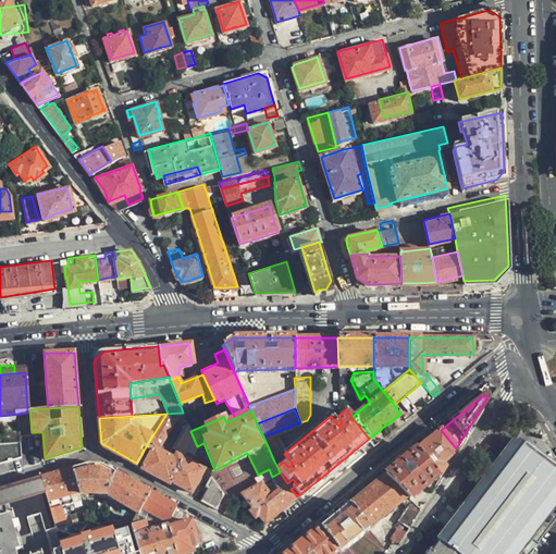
[(167,414),(150,440),(160,445),(175,419),(167,414)]
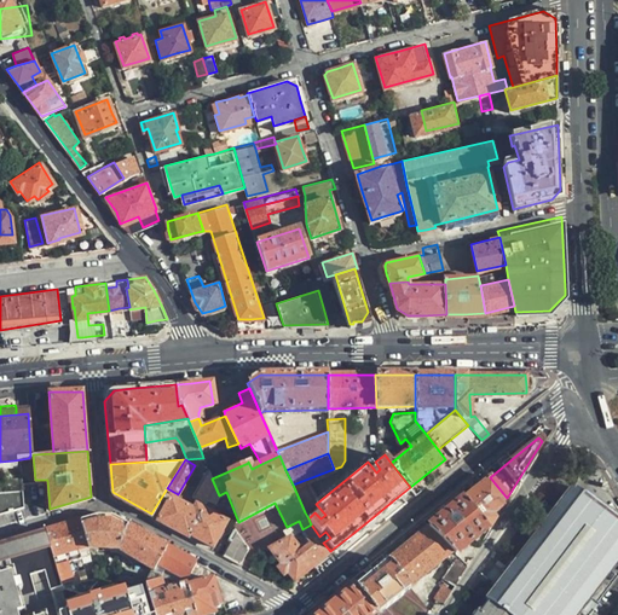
[(375,462),(368,462),(376,473),(380,469),(375,462)]
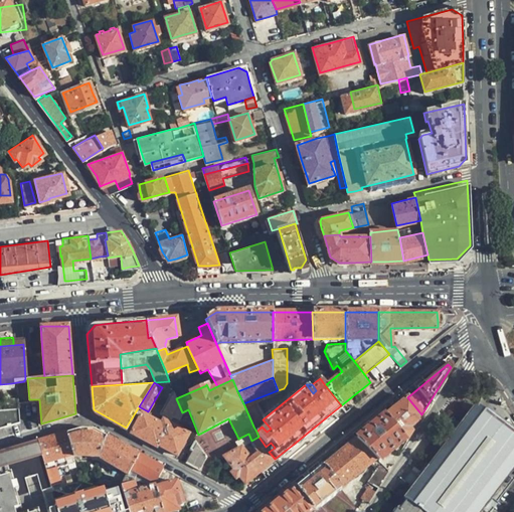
[(177,422),(182,412),(176,398),(173,390),(160,412),(177,422)]
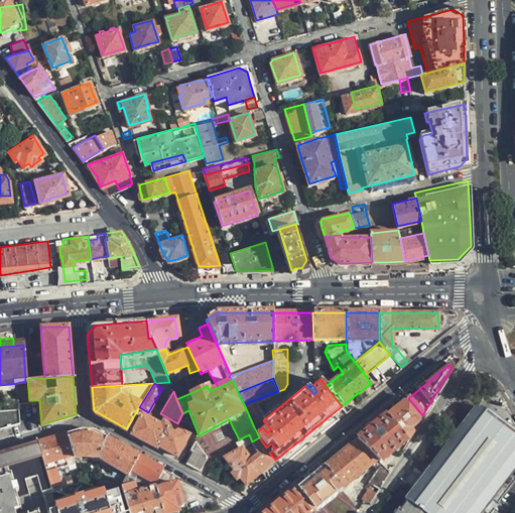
[(385,416),(406,441),(412,431),(409,429),(413,426),(417,422),(422,415),(408,398),(397,407),(385,416)]
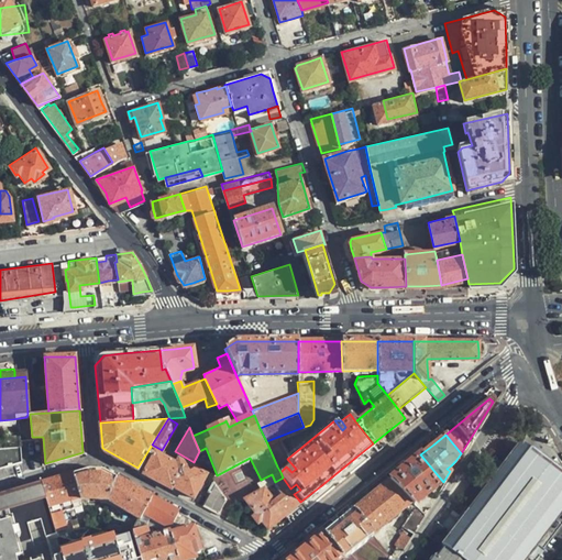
[(485,485),(440,545),(444,548),(460,559),(507,559),(529,534),(536,524),(551,505),(561,491),(561,473),(520,440),(504,461),(499,468),(485,485)]
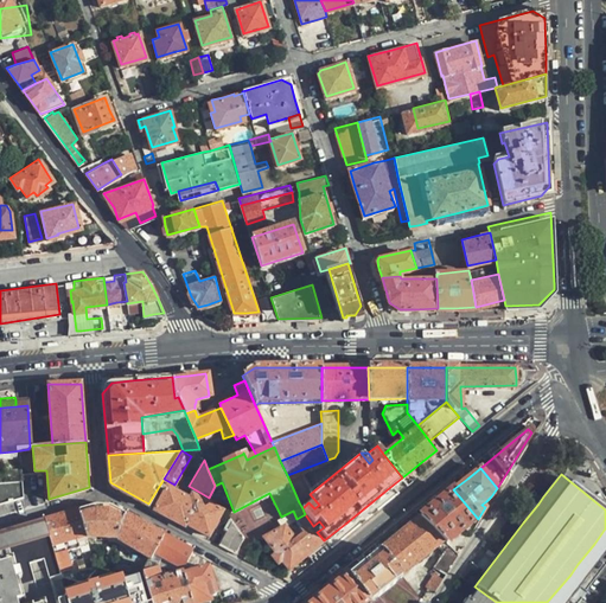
[(167,486),(155,507),(163,511),(178,520),(185,524),(186,521),(209,533),(223,510),(192,493),(190,498),(167,486)]
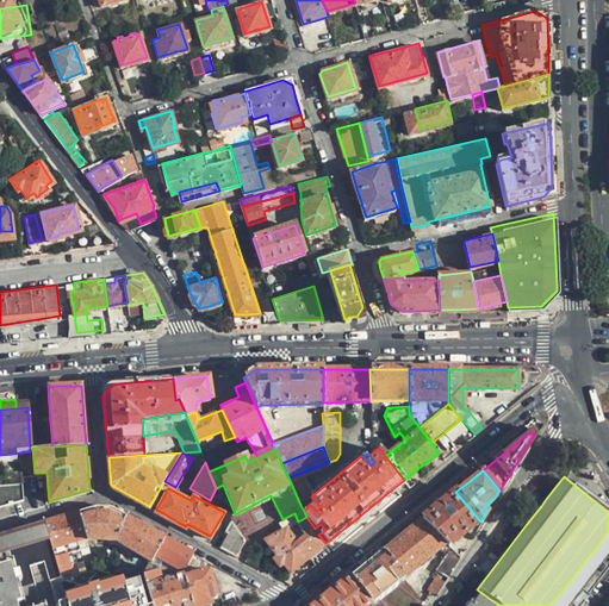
[(464,535),(480,522),(455,492),(440,505),(424,517),(445,543),(448,547),(464,535)]
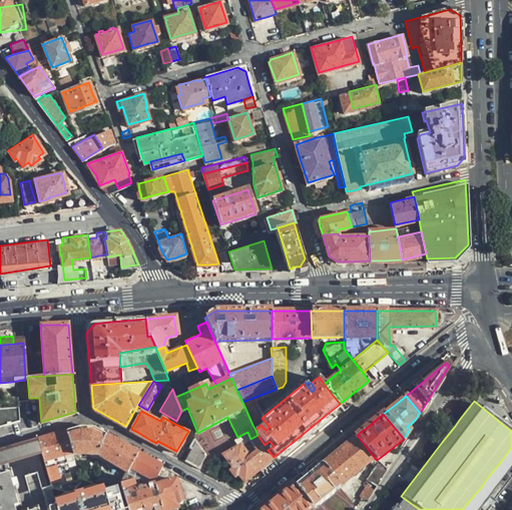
[(455,426),(459,420),(452,415),(436,436),(442,440),(453,425),(455,426)]
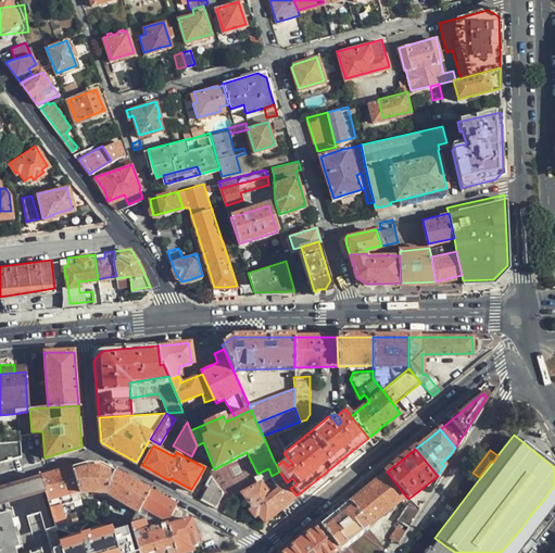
[(83,464),(72,467),(79,492),(87,492),(87,489),(98,490),(97,493),(108,494),(114,470),(100,463),(92,463),(86,463),(83,464)]
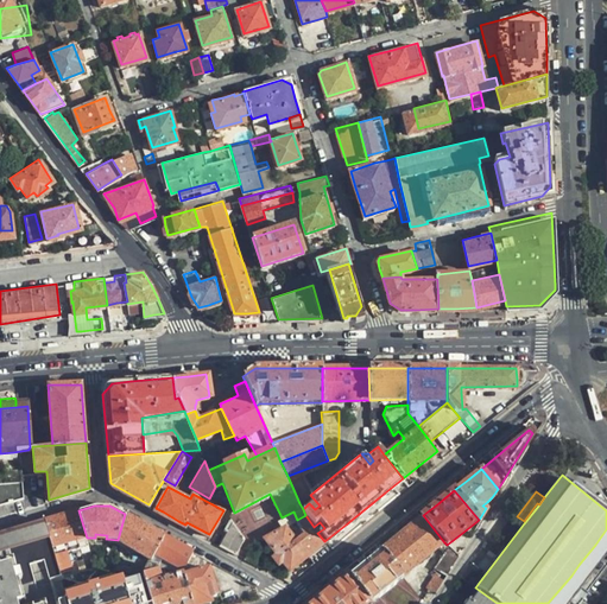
[(87,538),(78,510),(59,515),(43,520),(49,538),(58,572),(75,567),(71,558),(69,551),(76,550),(89,546),(87,538)]
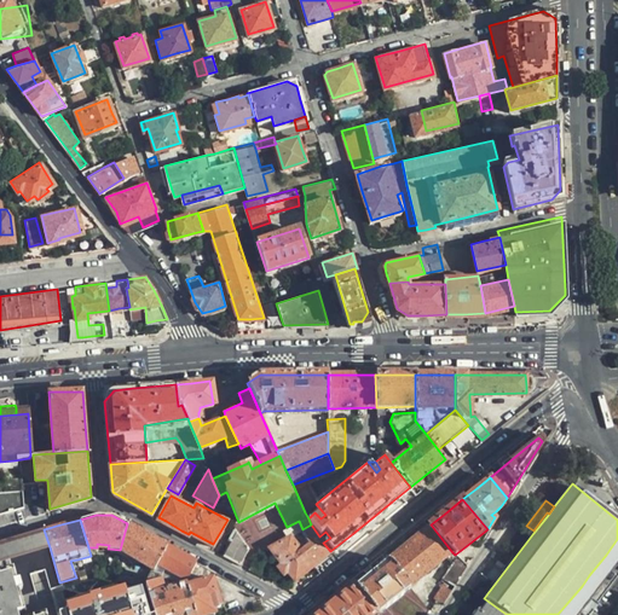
[(290,537),(302,529),(299,521),(287,527),(282,529),(287,538),(290,537)]
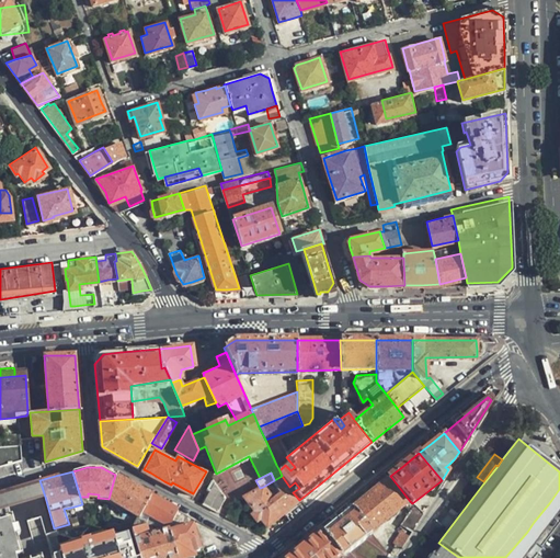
[(133,485),(115,475),(109,499),(138,515),(150,493),(133,485)]
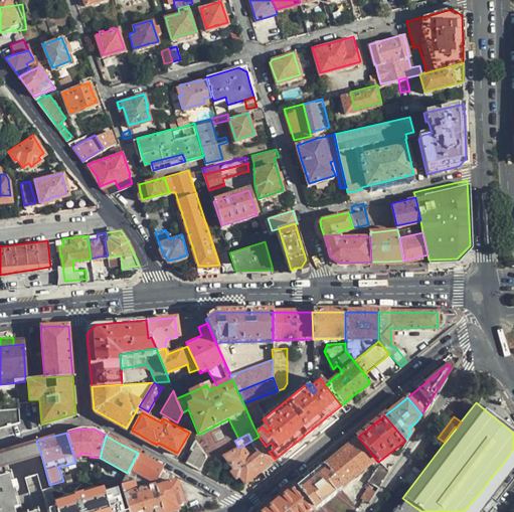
[(241,447),(260,471),(268,465),(275,459),(269,452),(266,447),(259,437),(251,441),(241,447)]
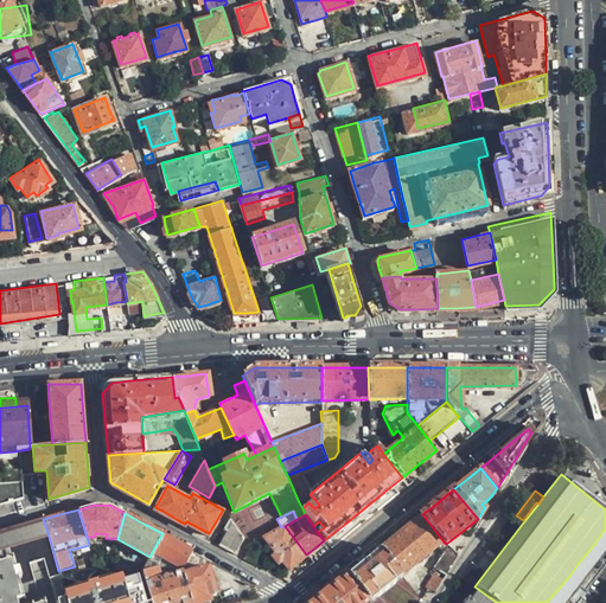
[(433,566),(445,573),(457,553),(446,544),(442,540),(422,514),(400,532),(380,549),(401,573),(420,558),(437,544),(442,551),(433,566)]
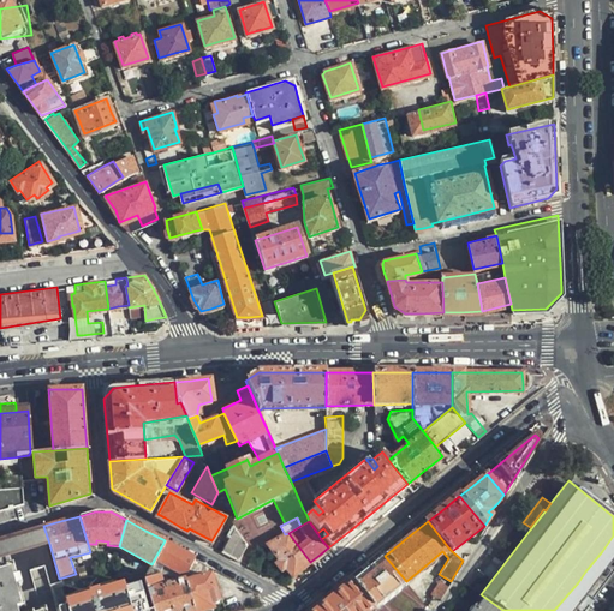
[(0,557),(49,544),(43,526),(0,537),(0,557)]
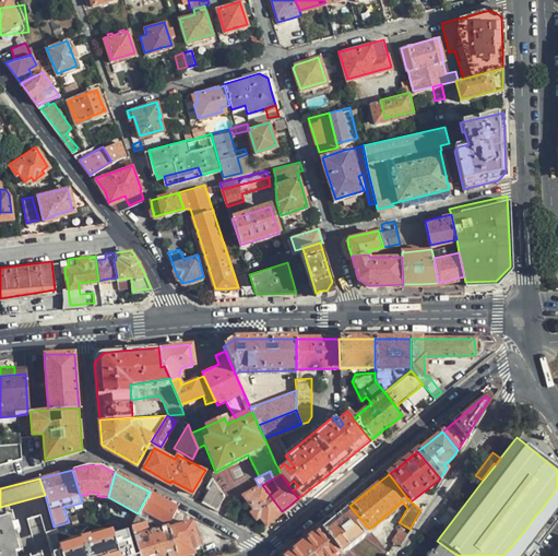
[(208,489),(202,500),(209,505),(216,508),(225,495),(212,478),(205,488),(208,489)]
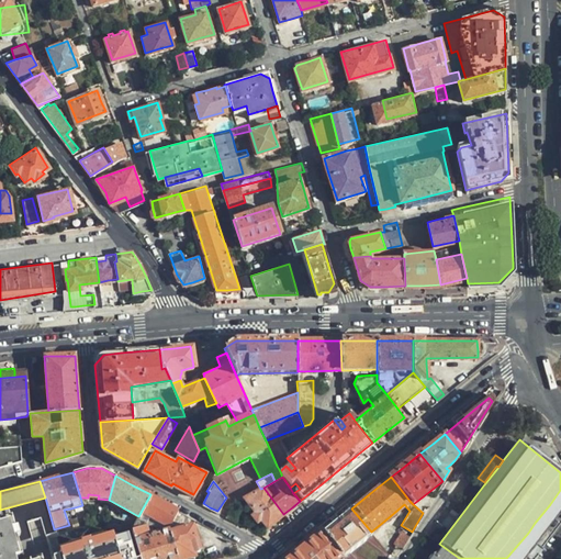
[(266,534),(283,514),(264,488),(260,489),(245,498),(255,511),(251,514),(257,521),(260,518),(266,534)]
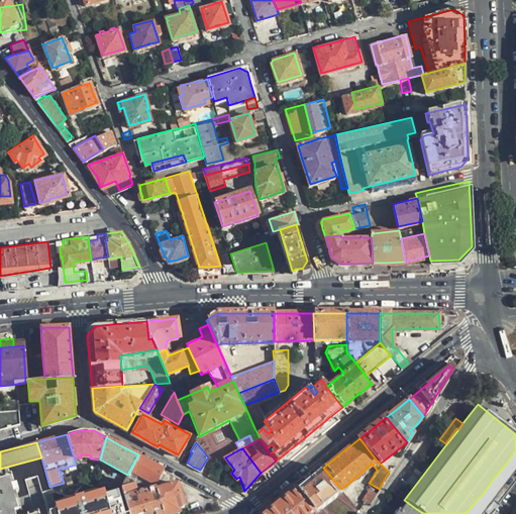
[(515,450),(506,464),(492,481),(486,490),(466,513),(480,513),(482,512),(486,507),(494,496),(501,487),(514,470),(515,467),(515,450)]
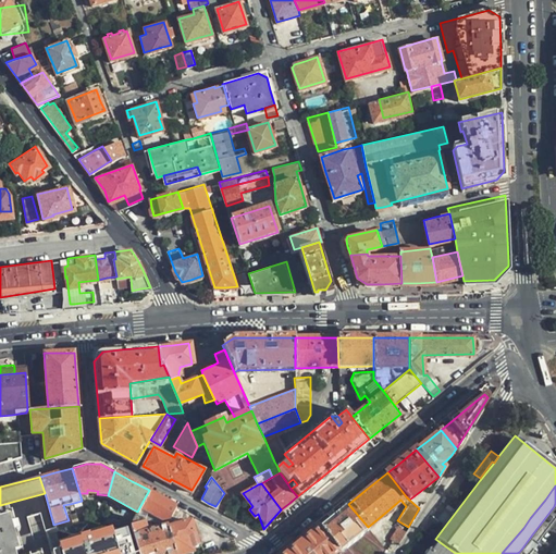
[(168,519),(175,504),(162,497),(149,490),(137,512),(134,518),(144,519),(148,511),(168,519)]
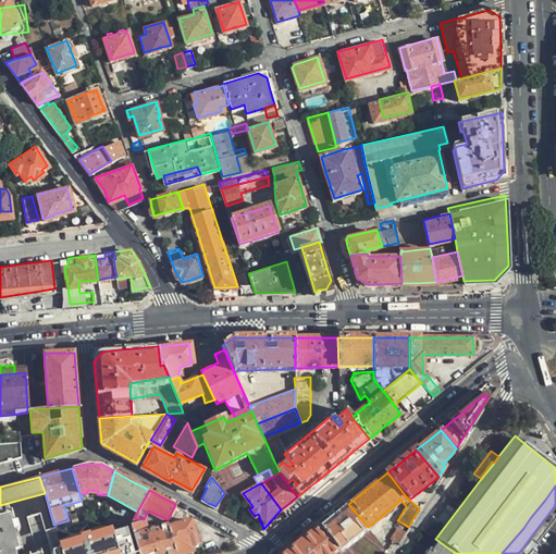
[(449,511),(454,505),(447,501),(444,506),(449,511)]
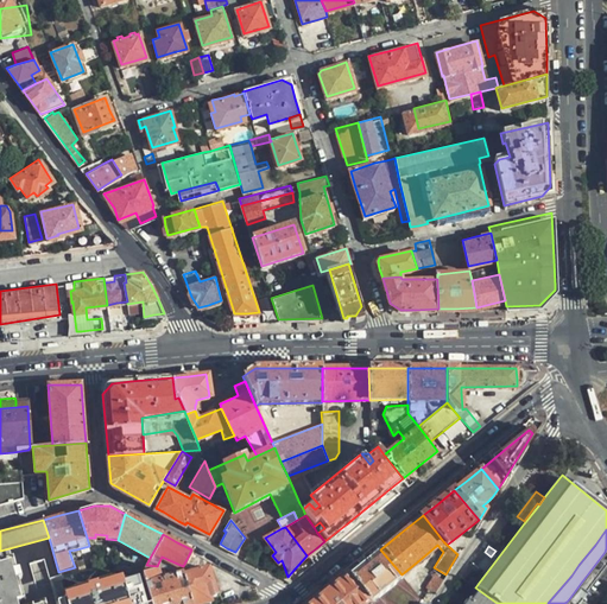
[(370,601),(402,574),(380,550),(365,561),(349,574),(370,601)]
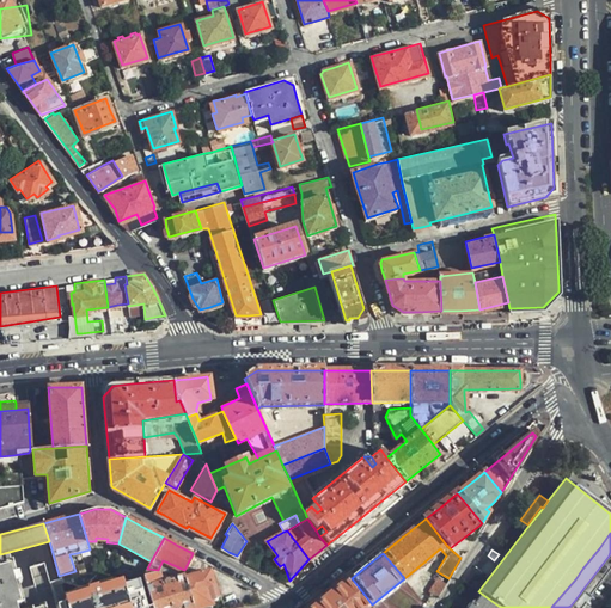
[(0,607),(42,607),(38,607),(13,607),(14,607),(19,606),(13,584),(16,584),(10,563),(0,565),(0,607)]
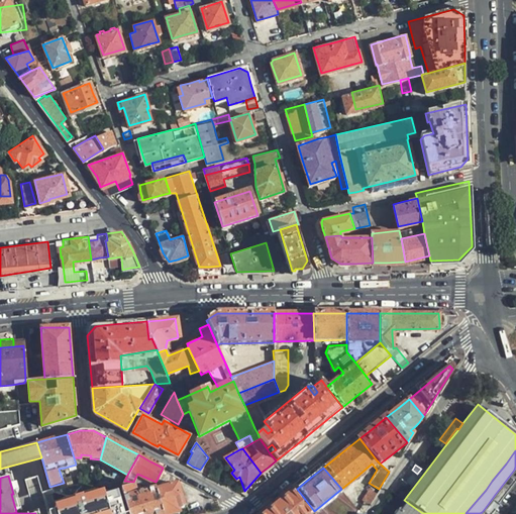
[(128,513),(162,513),(155,489),(137,494),(133,482),(124,481),(121,488),(121,490),(122,494),(128,513)]
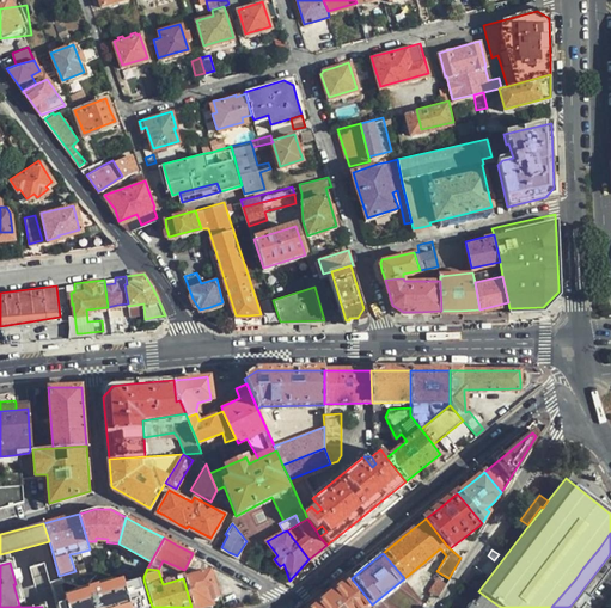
[(191,607),(196,607),(202,606),(212,603),(211,600),(217,597),(209,570),(196,573),(183,578),(191,607)]
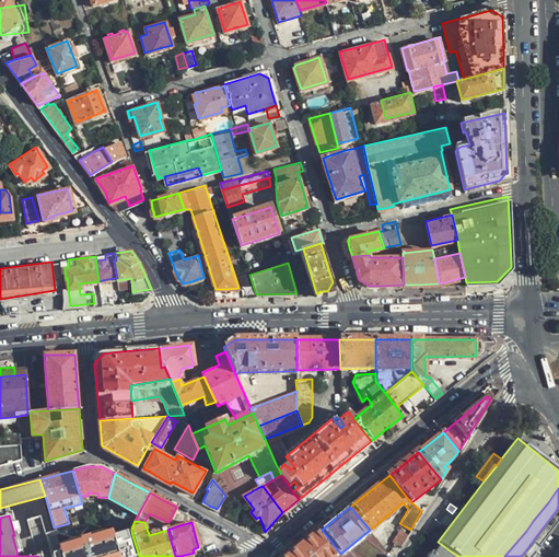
[(397,528),(393,538),(403,542),(407,531),(397,528)]
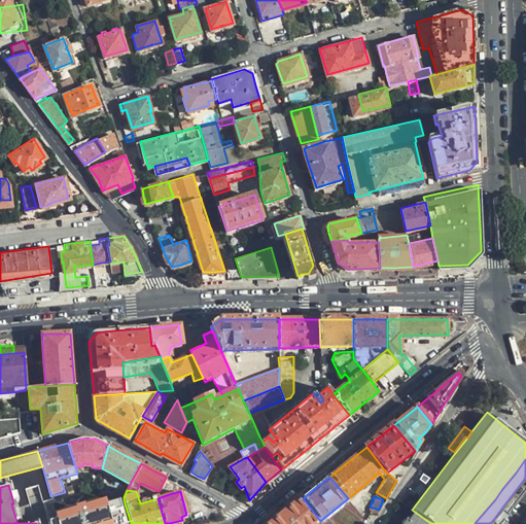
[(270,523),(315,523),(320,521),(303,498),(283,515),(270,523)]
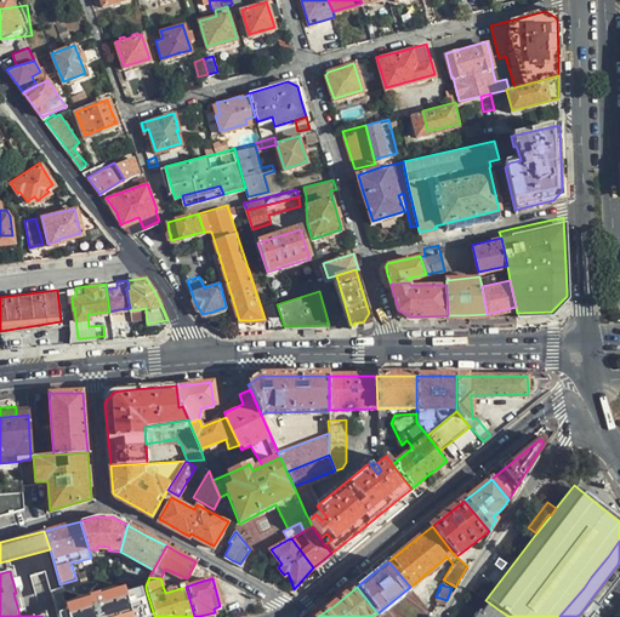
[(410,587),(377,613),(384,616),(425,616),(430,610),(410,587)]
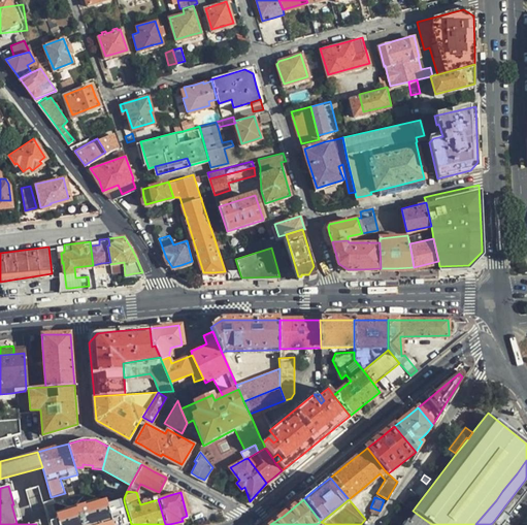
[(47,523),(47,524),(131,524),(125,504),(124,500),(47,523)]
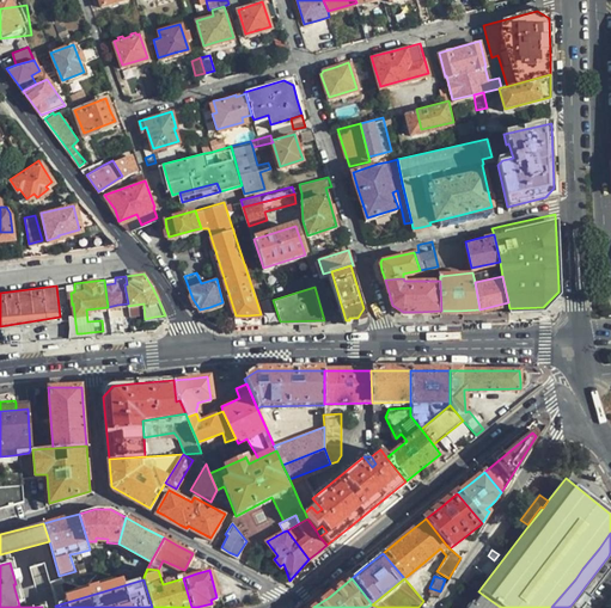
[(500,607),(483,595),(475,606),(471,603),(466,607),(500,607)]
